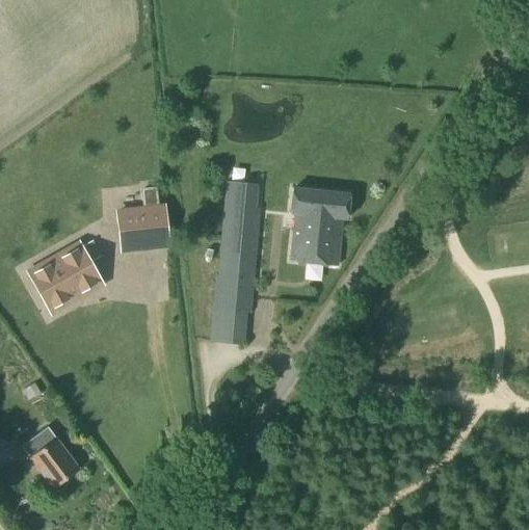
[(218,270),(213,342),(249,345),(267,176),(231,173),(219,270),(218,270)]
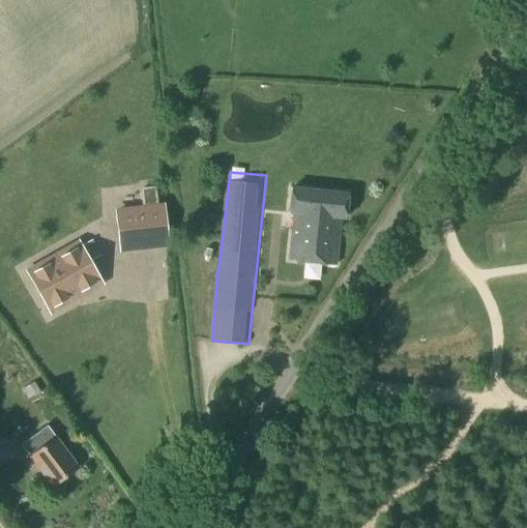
[(347,217),(350,192),(294,185),(291,213),(295,213),(291,259),(338,264),(343,217),(347,217)]
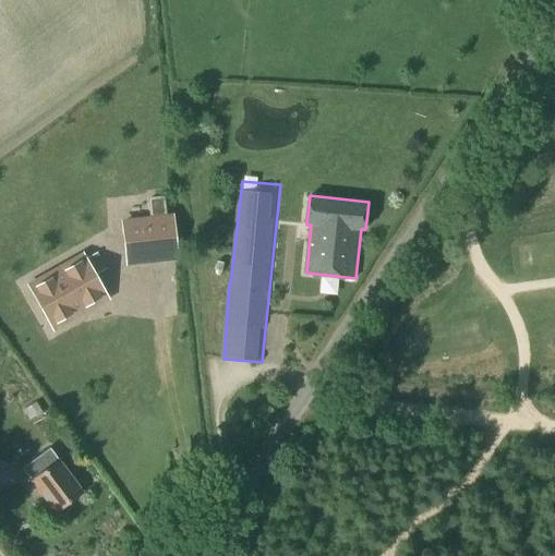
[(181,260),(176,213),(123,218),(129,265),(180,260),(181,260)]
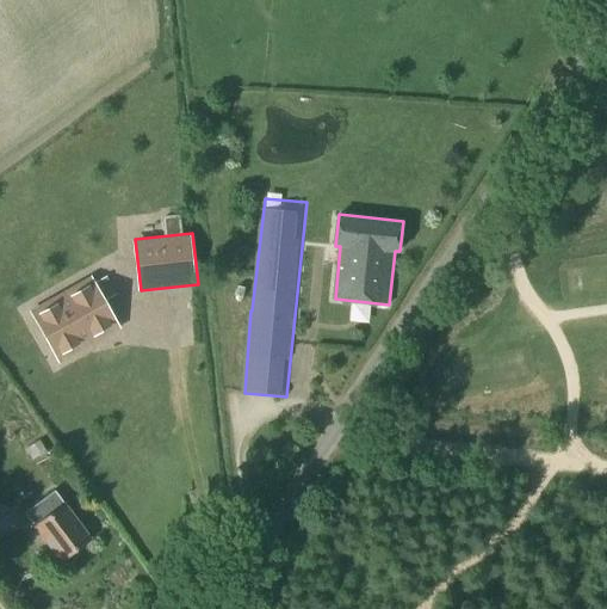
[(117,291),(109,276),(98,282),(94,276),(31,309),(60,362),(123,327),(107,297),(117,291)]
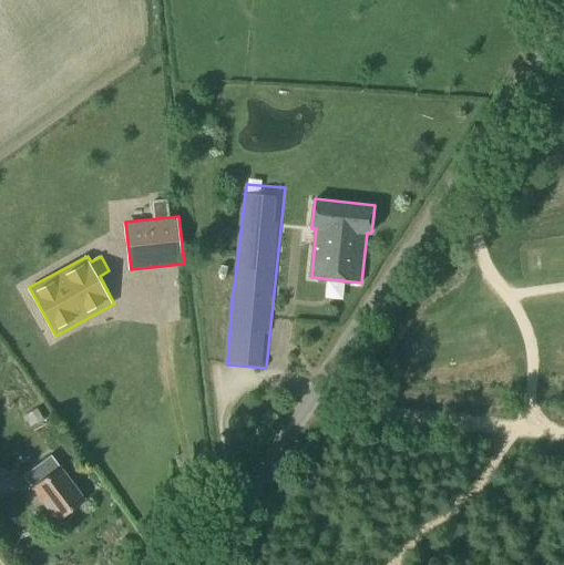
[(53,458),(27,479),(36,490),(59,520),(85,500),(61,468),(53,458)]
